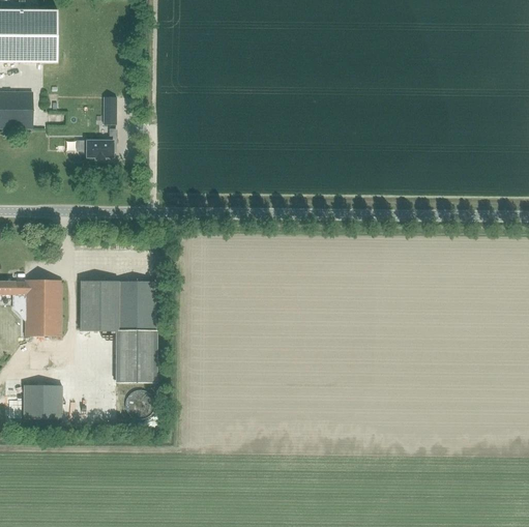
[(0,8),(0,60),(58,61),(58,8),(0,8)]
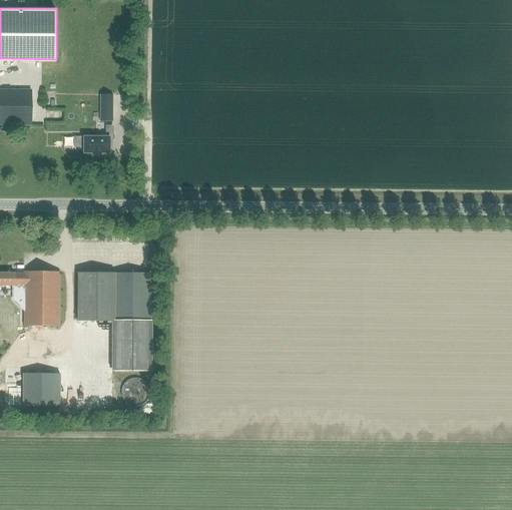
[(0,86),(0,122),(32,123),(32,87),(0,86)]
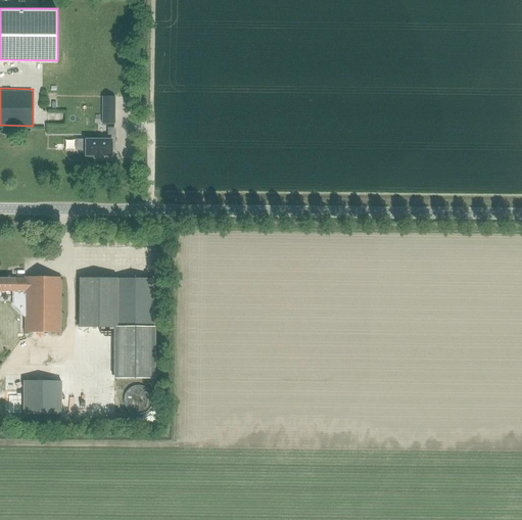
[(84,138),(84,147),(87,147),(87,153),(95,153),(95,156),(103,156),(103,153),(111,153),(111,147),(114,147),(114,139),(115,139),(115,127),(109,127),(109,138),(84,138)]
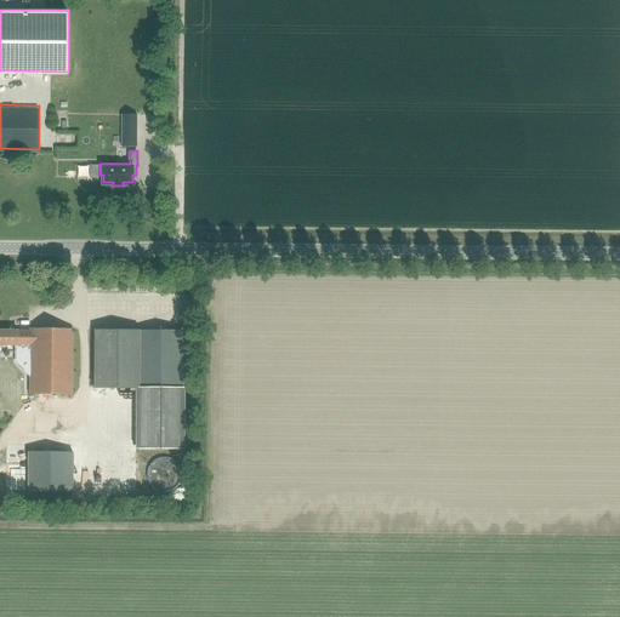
[(0,326),(0,342),(15,343),(15,359),(30,372),(30,390),(73,392),(74,326),(30,326),(30,330),(18,330),(18,327),(0,326)]
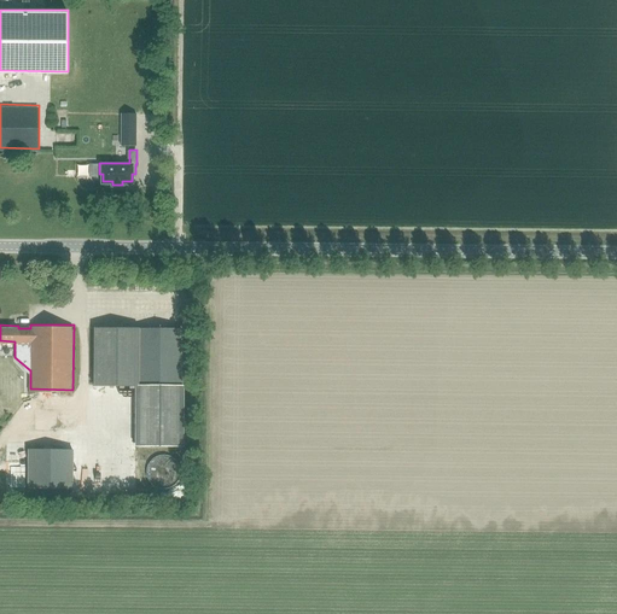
[(94,325),(94,384),(138,384),(138,444),(181,444),(182,382),(181,382),(182,326),(139,326),(94,325)]
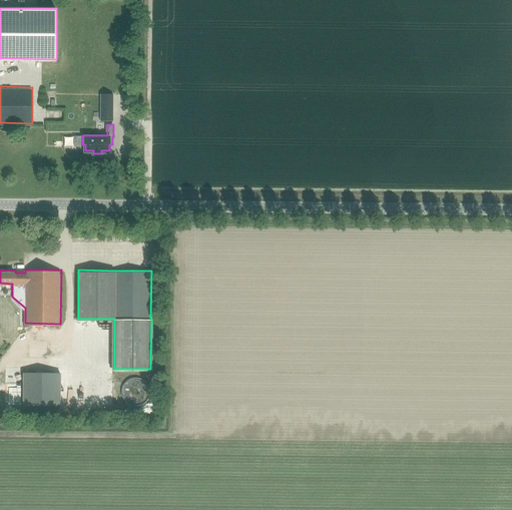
[(24,371),(23,404),(60,404),(60,371),(24,371)]
